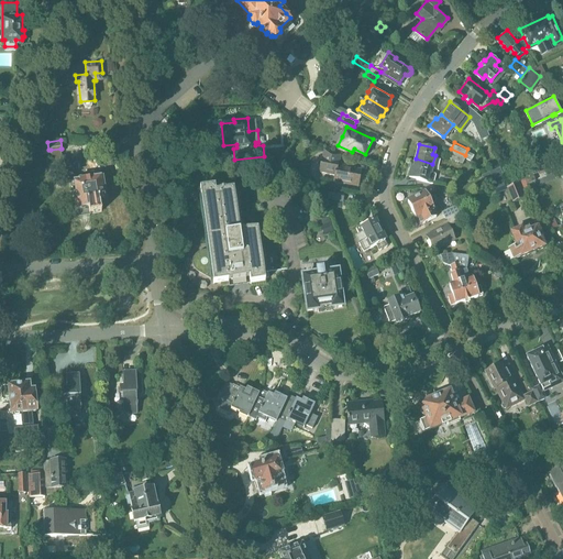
[(341,153),(330,149),(323,146),(318,170),(335,173),(334,178),(359,183),(362,167),(344,164),(345,163),(338,161),(338,159),(339,159),(341,153)]
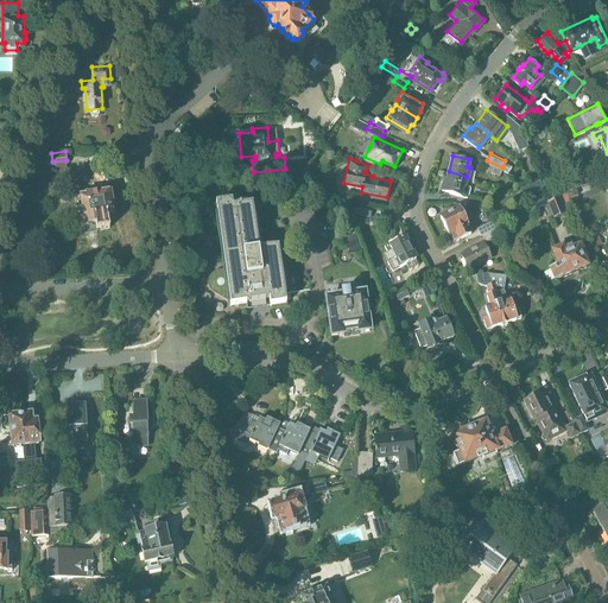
[(576,166),(581,176),(601,167),(597,158),(576,166)]
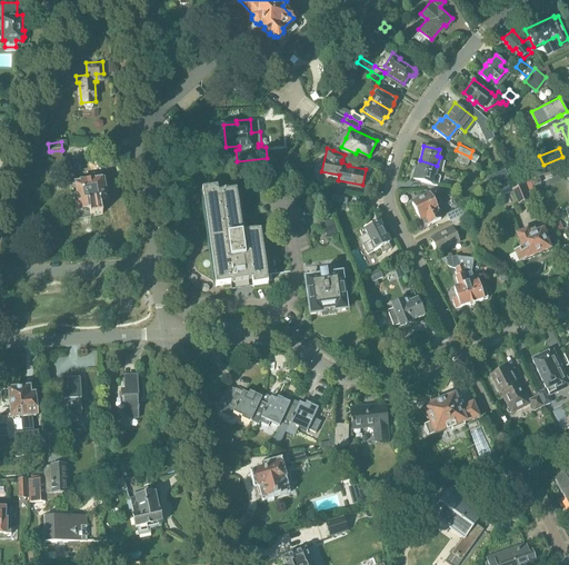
[(470,157),(456,150),(452,156),(467,162),(470,157)]
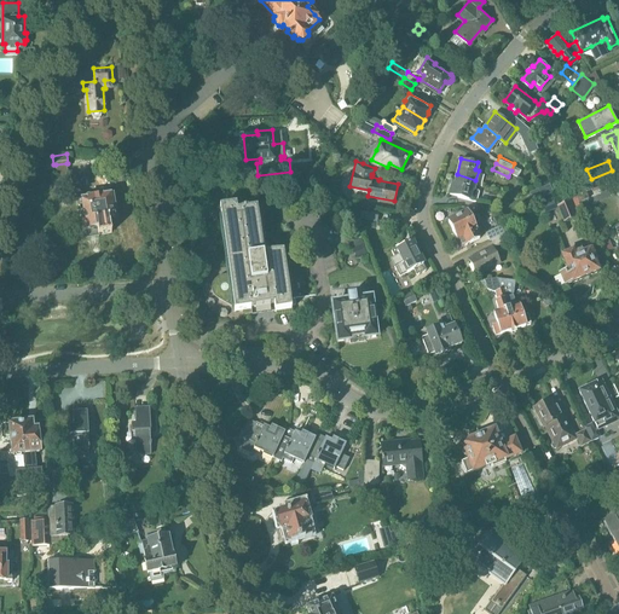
[(475,180),(457,174),(455,181),(452,180),(450,191),(476,198),(479,187),(472,186),(473,180),(475,180)]
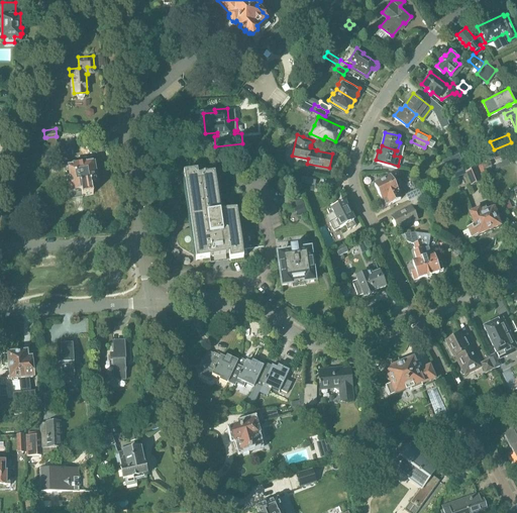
[(458,152),(451,155),(454,161),(460,158),(458,152)]
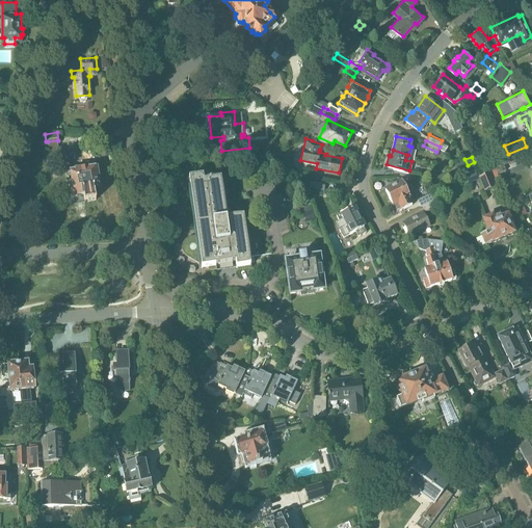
[(493,160),(497,170),(505,168),(501,157),(493,160)]
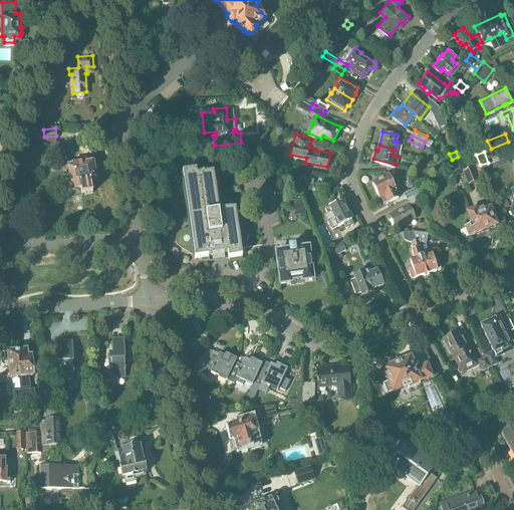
[(89,173),(94,172),(92,159),(90,160),(89,155),(67,159),(68,164),(70,176),(68,176),(71,189),(72,195),(82,193),(82,192),(92,190),(89,173)]
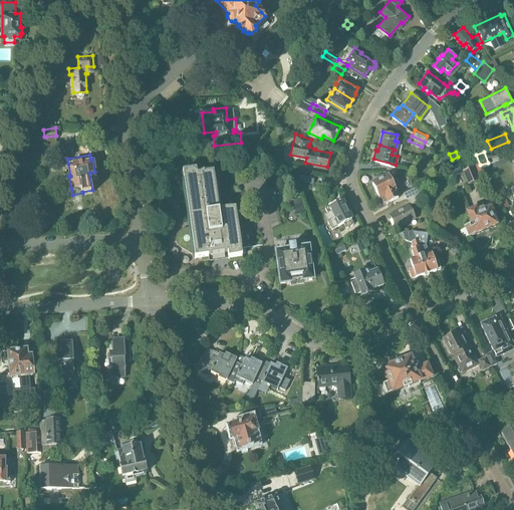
[(460,163),(450,167),(453,175),(463,171),(460,163)]
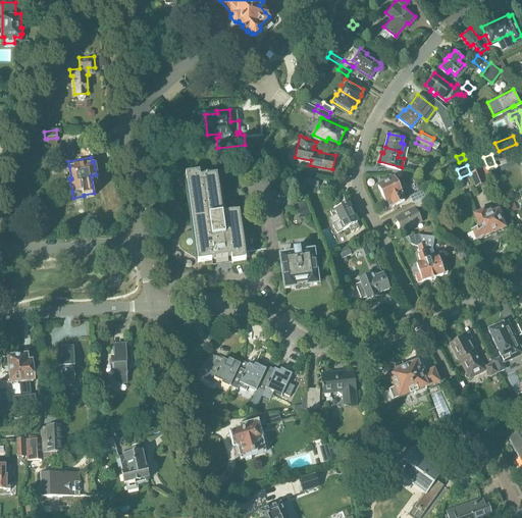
[(480,167),(469,171),(475,185),(485,180),(480,167)]
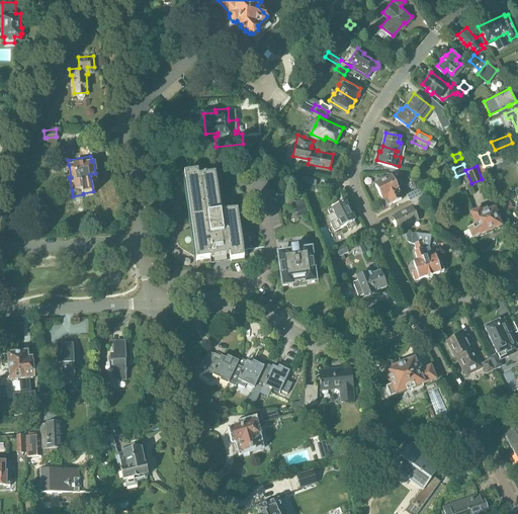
[(399,173),(412,176),(413,170),(400,167),(399,173)]
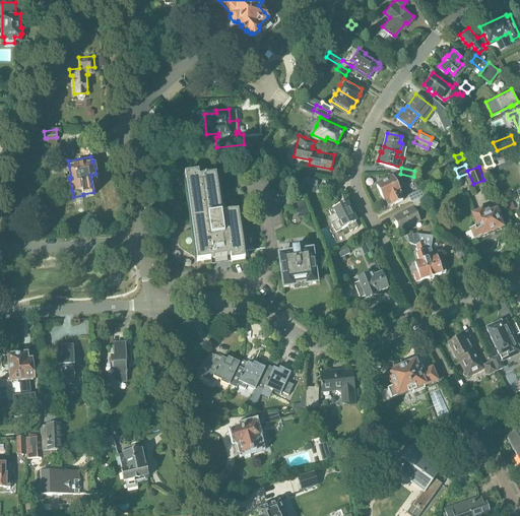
[(180,237),(180,239),(180,241),(181,243),(182,245),(183,246),(197,253),(197,258),(210,256),(210,253),(230,251),(231,259),(245,257),(261,254),(260,246),(244,248),(238,208),(221,211),(215,172),(199,175),(198,169),(185,171),(193,229),(188,229),(186,230),(184,231),(183,232),(182,233),(181,235),(180,237)]
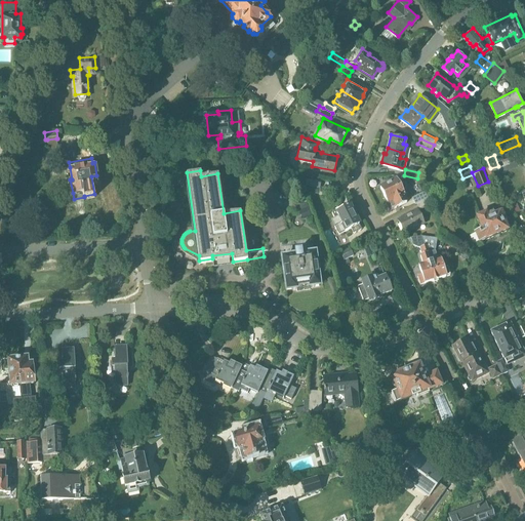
[(307,175),(306,184),(320,186),(321,177),(307,175)]
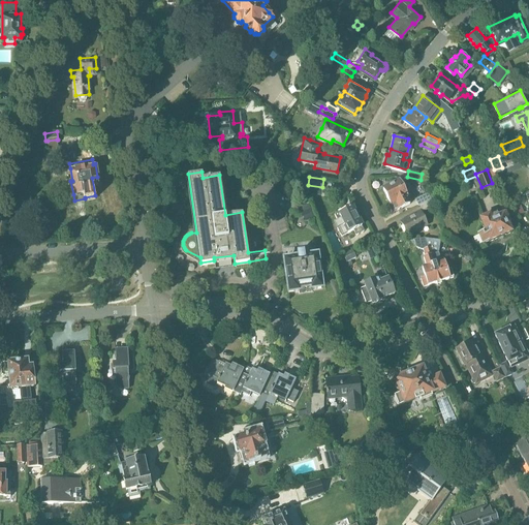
[(394,209),(410,202),(399,179),(383,187),(394,209)]
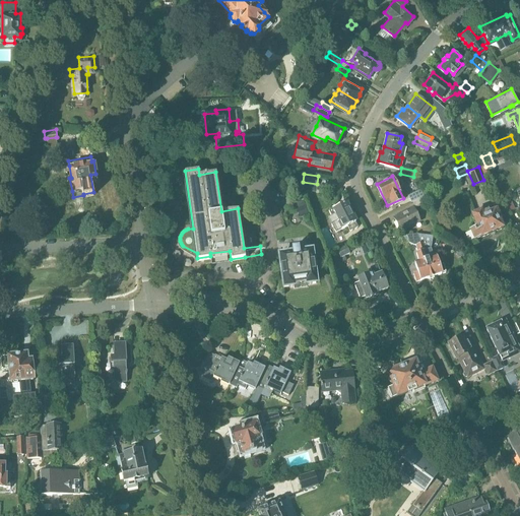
[(410,199),(412,198),(425,193),(420,187),(407,193),(410,199)]
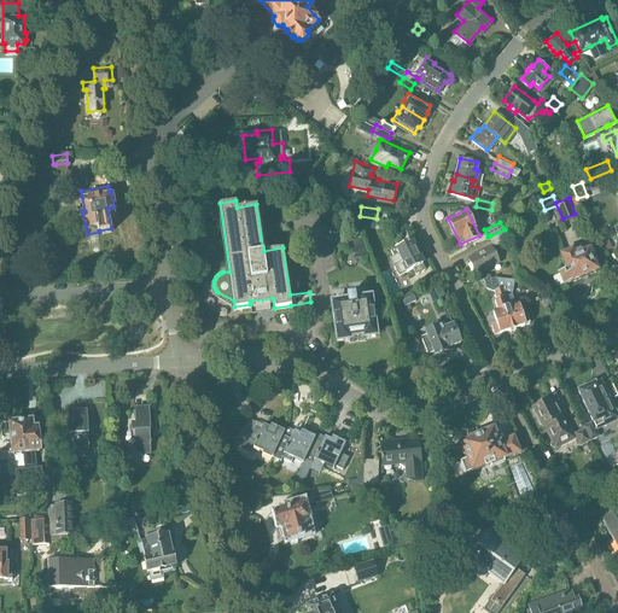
[(505,229),(490,235),(494,244),(507,237),(505,229)]
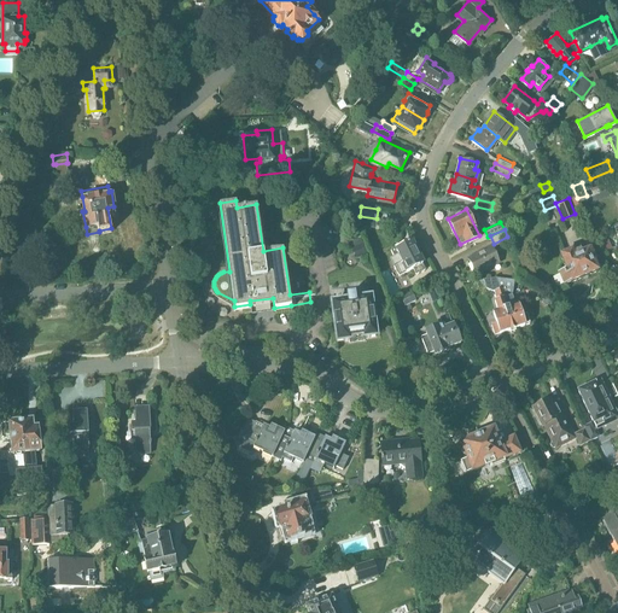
[(612,245),(607,233),(596,238),(601,249),(612,245)]
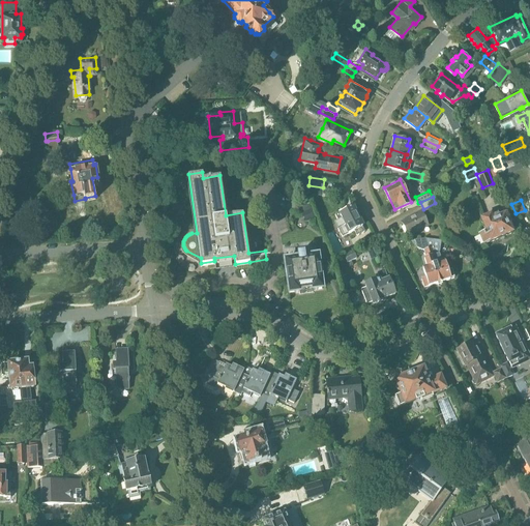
[(339,210),(335,211),(339,217),(342,223),(337,226),(342,234),(354,228),(356,232),(364,228),(362,224),(353,205),(345,209),(343,207),(339,209),(339,210)]
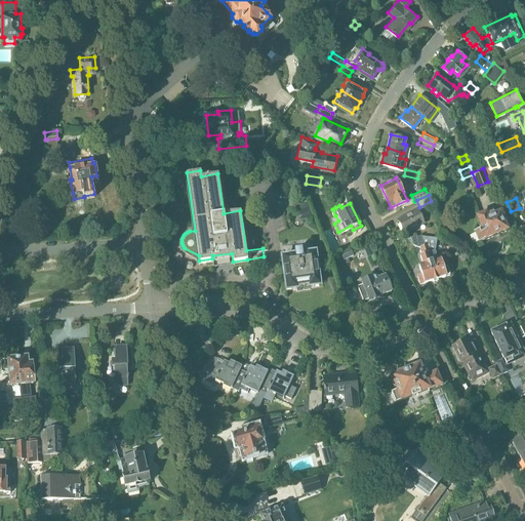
[(309,204),(298,208),(303,216),(312,213),(309,204)]
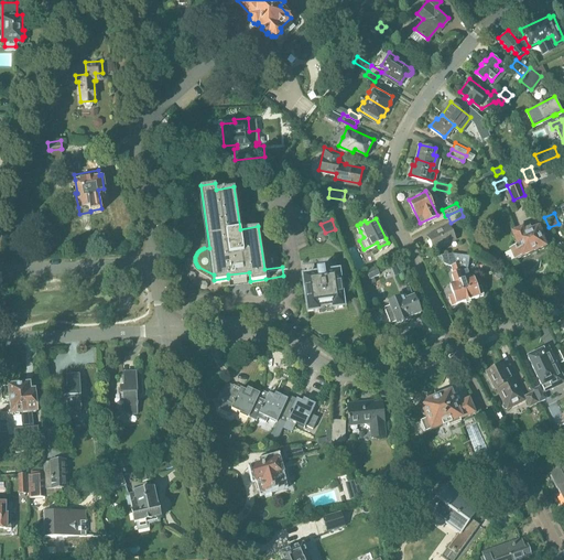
[(514,257),(544,246),(540,236),(542,235),(537,222),(524,226),(525,228),(522,229),(521,227),(511,230),(517,244),(510,247),(514,257)]
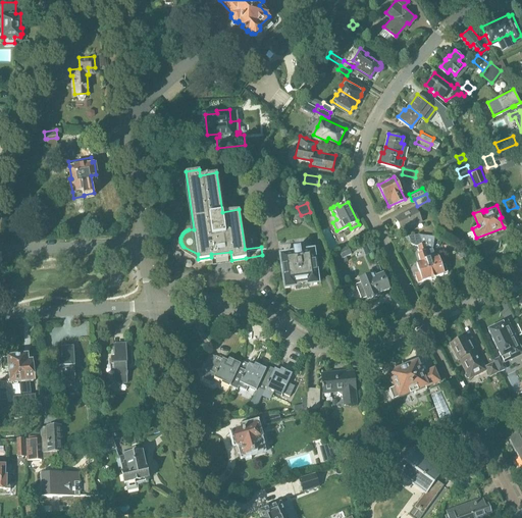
[(402,228),(421,219),(415,206),(396,216),(402,228)]
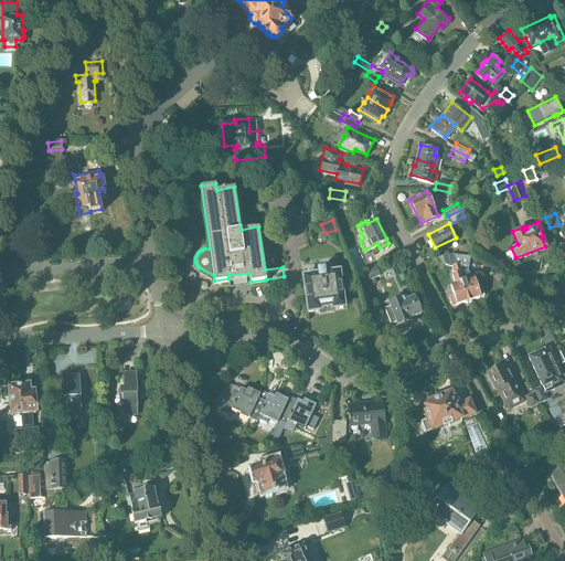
[(564,242),(564,243),(564,241),(555,244),(560,256),(564,254),(564,242)]
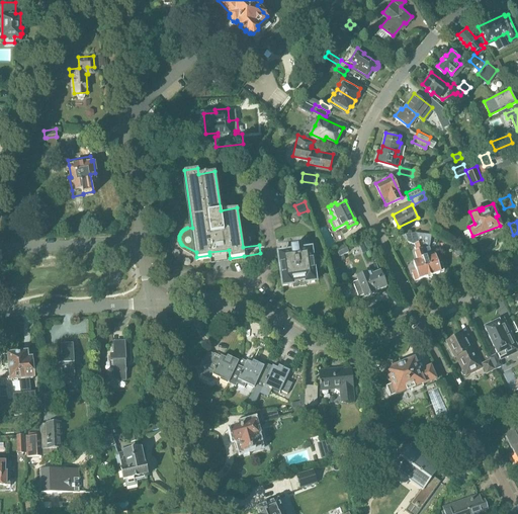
[(424,255),(416,231),(406,232),(408,239),(415,242),(417,249),(415,250),(418,258),(414,259),(417,268),(412,270),(415,277),(419,276),(420,277),(433,273),(427,255),(424,255)]
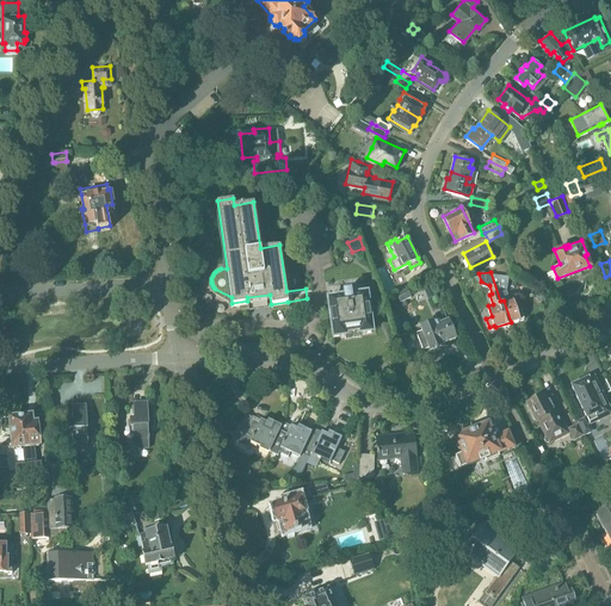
[(498,273),(491,272),(500,301),(504,301),(511,322),(519,319),(524,316),(520,307),(516,309),(511,295),(508,295),(506,289),(508,273),(498,273)]
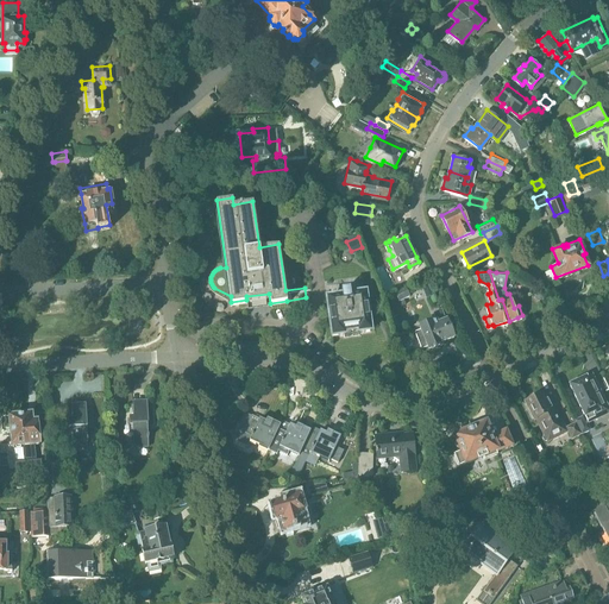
[(403,296),(409,293),(406,285),(395,291),(401,302),(406,301),(403,296)]
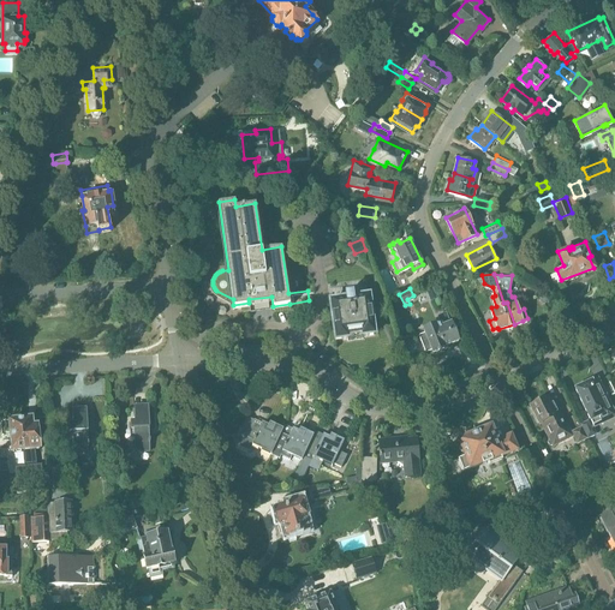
[(341,297),(330,298),(336,336),(374,332),(369,293),(358,294),(357,289),(340,292),(341,297)]
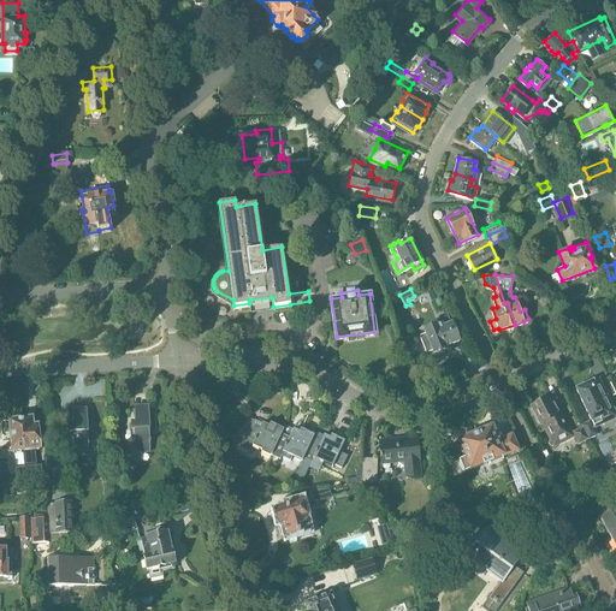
[(450,319),(446,310),(438,314),(442,321),(439,322),(437,324),(424,328),(425,331),(419,333),(426,351),(432,349),(433,351),(445,346),(445,345),(458,339),(451,321),(450,318),(450,319)]
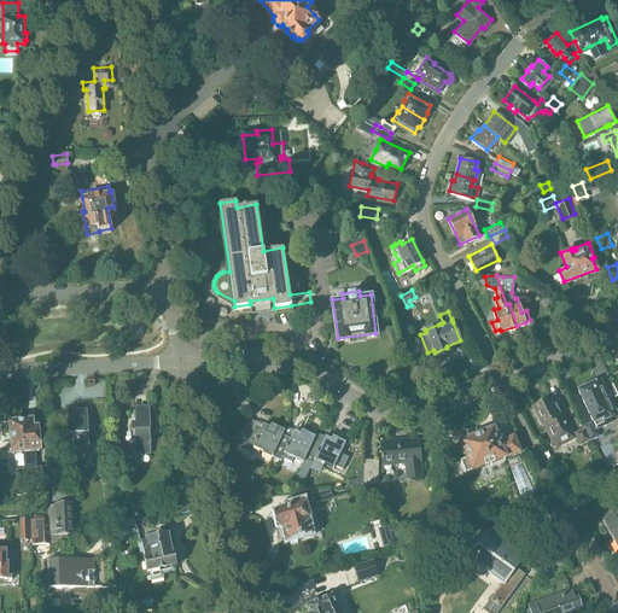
[(598,425),(617,414),(617,412),(600,377),(599,377),(596,375),(593,378),(593,380),(578,387),(598,425)]
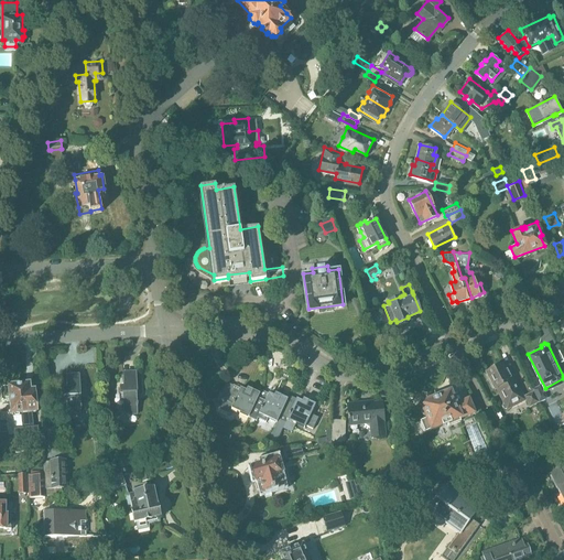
[(517,398),(523,395),(508,364),(505,366),(502,362),(496,366),(494,364),(488,367),(488,369),(487,370),(495,387),(498,386),(507,406),(518,400),(517,398)]
